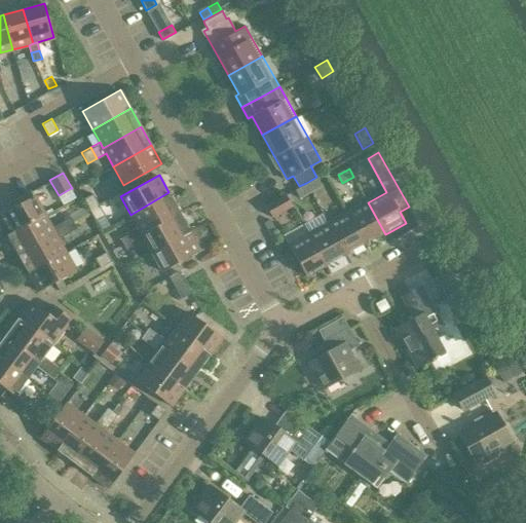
[(316,177),(306,183),(310,190),(322,184),(317,177),(316,177)]
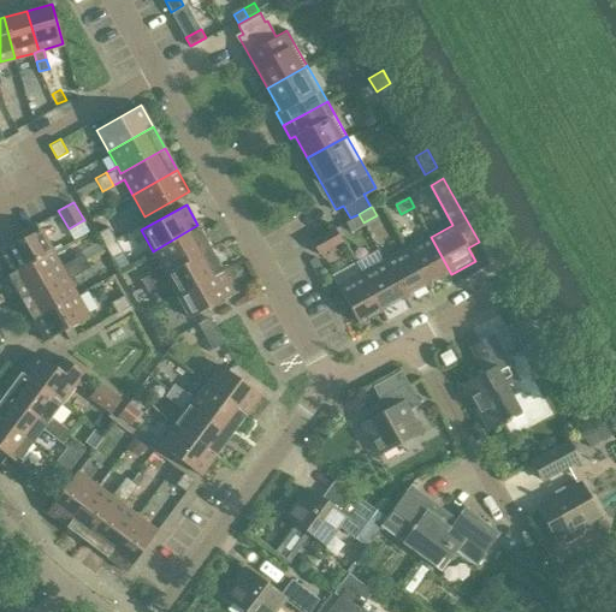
[(350,219),(345,221),(351,230),(363,223),(359,214),(350,219)]
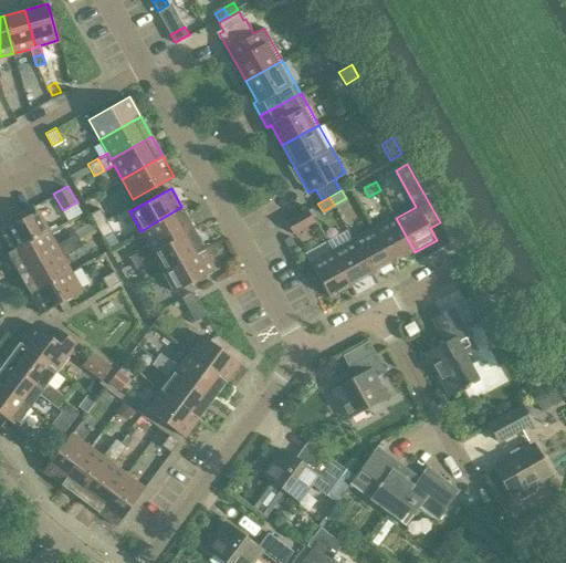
[(100,207),(90,212),(97,227),(107,221),(100,207)]
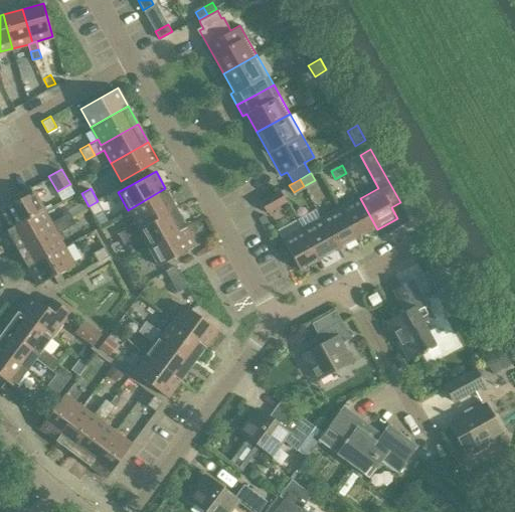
[(165,188),(128,210),(135,222),(138,228),(175,206),(165,188)]
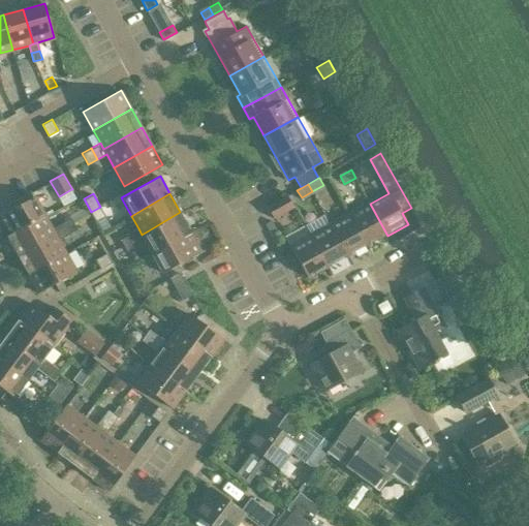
[(284,195),(267,206),(274,218),(293,207),(287,195),(287,194),(284,195)]
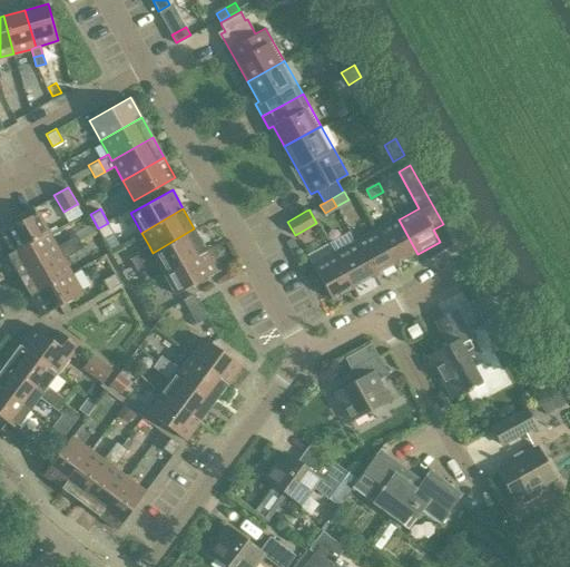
[(0,231),(0,241),(7,254),(49,232),(38,211),(0,231)]
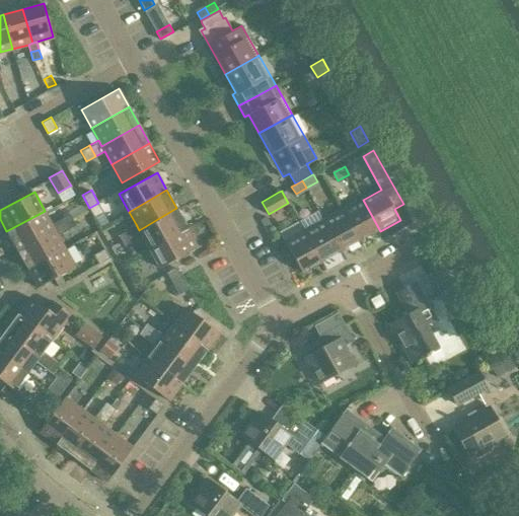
[(344,210),(361,241),(380,231),(363,200),(344,210)]
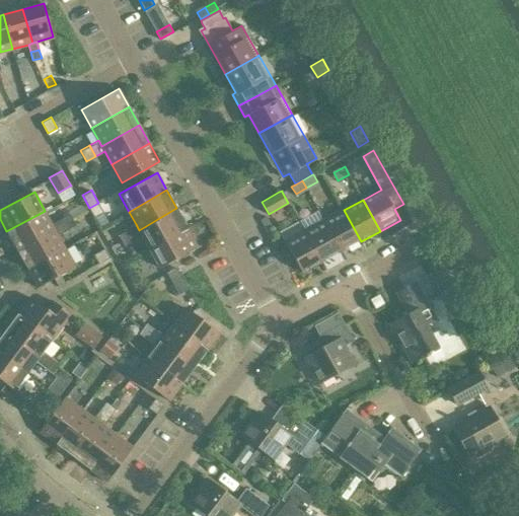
[(98,203),(89,208),(94,217),(103,211),(98,203)]
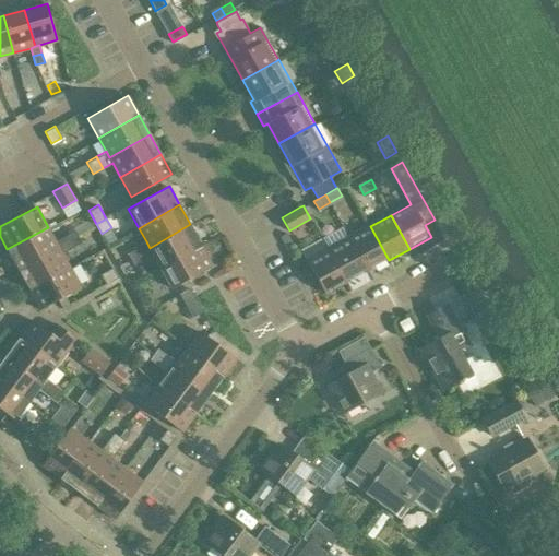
[(146,241),(137,247),(143,259),(153,253),(161,268),(201,244),(190,224),(150,248),(146,241)]
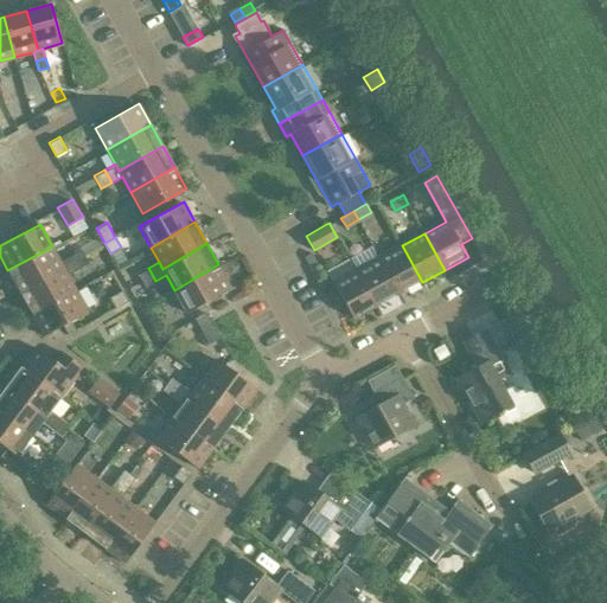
[(422,282),(402,245),(379,258),(400,295),(422,282)]
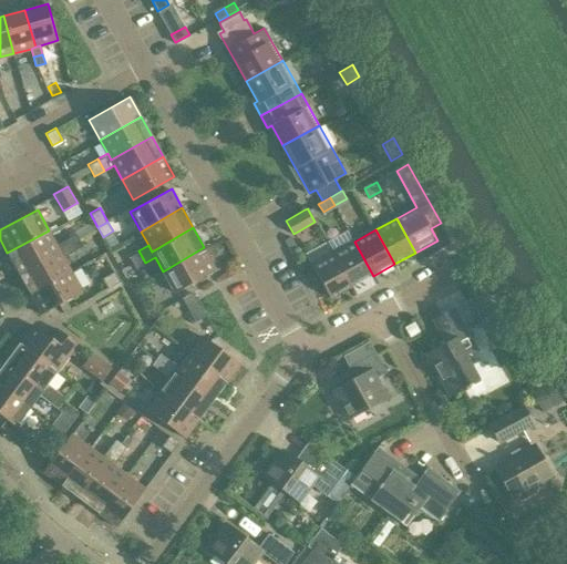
[(49,231),(7,253),(19,274),(31,267),(61,250),(63,256),(73,249),(68,237),(57,244),(49,231)]
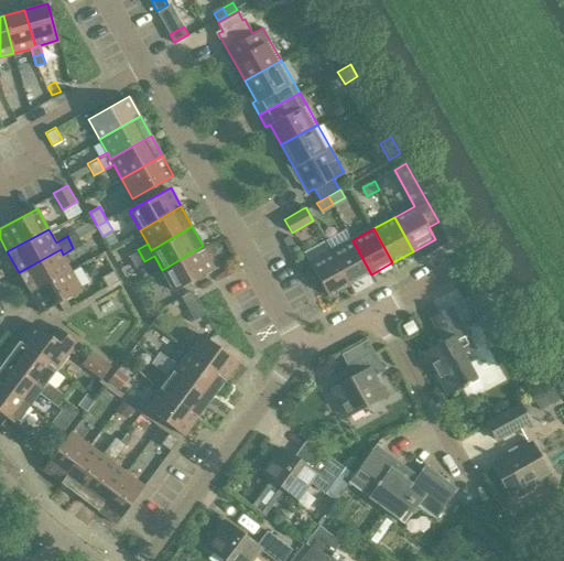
[(76,232),(67,236),(73,248),(83,244),(76,232)]
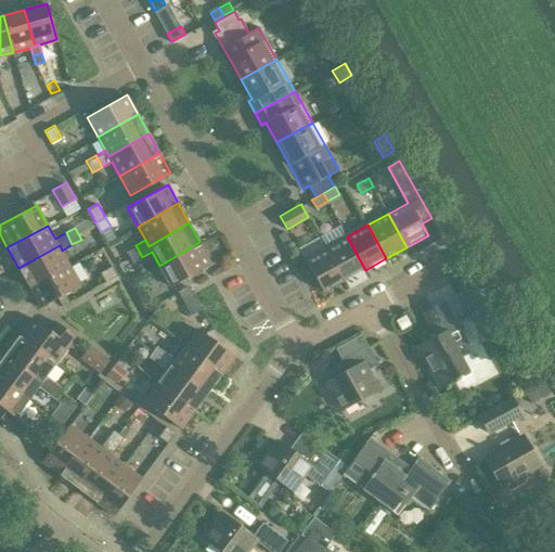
[(326,247),(345,281),(365,270),(347,236),(326,247)]
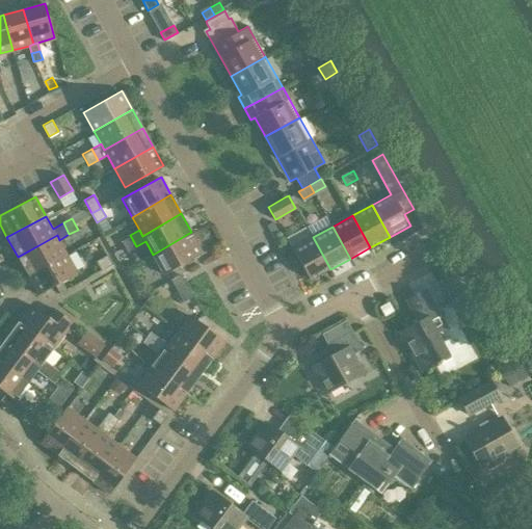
[(191,232),(153,255),(163,273),(203,252),(191,232)]
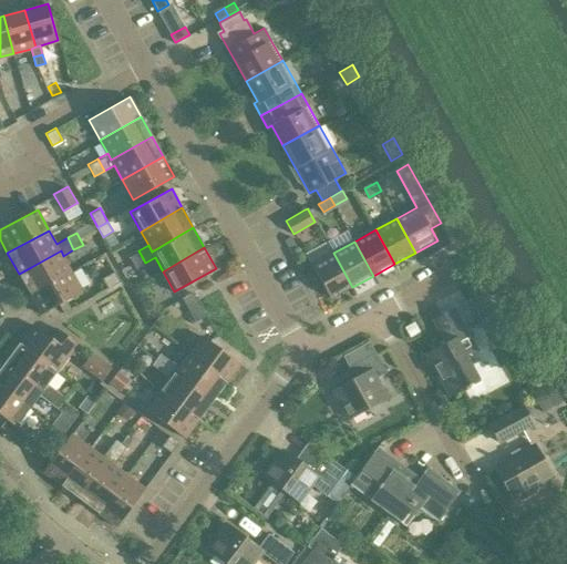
[(31,267),(19,274),(30,293),(71,269),(63,256),(61,250),(31,267)]
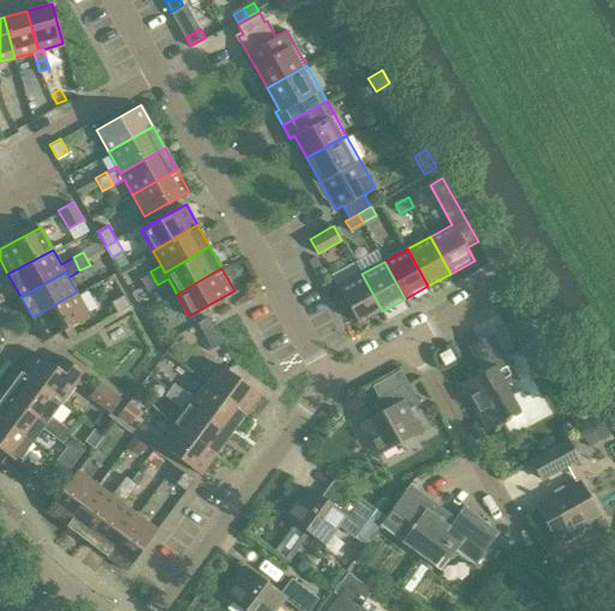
[(150,271),(139,277),(147,291),(157,285),(150,271)]
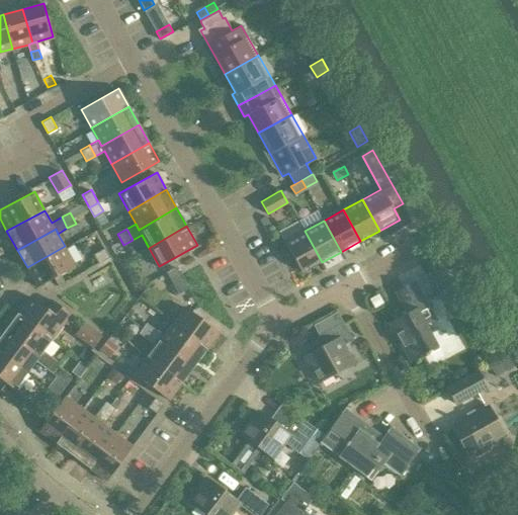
[(322,262),(305,231),(285,242),(303,273),(322,262)]
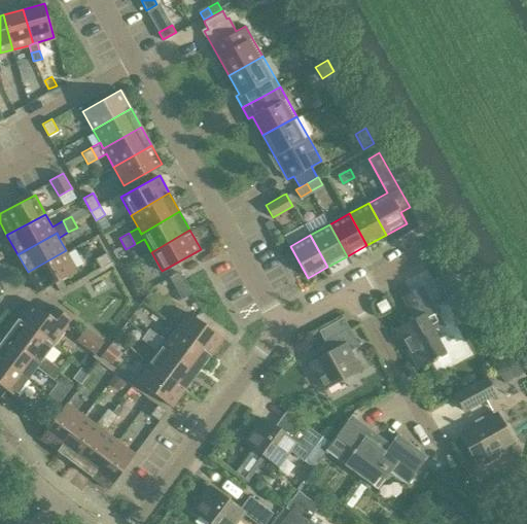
[(66,250),(28,272),(38,291),(55,282),(62,278),(77,270),(66,250)]
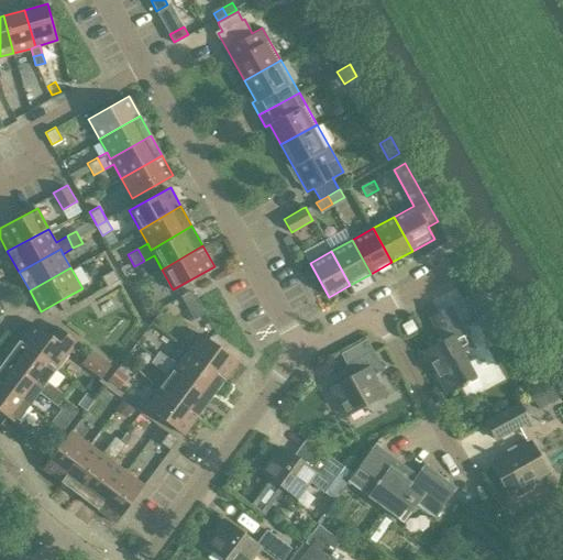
[(112,268),(101,275),(107,285),(119,278),(113,268),(112,268)]
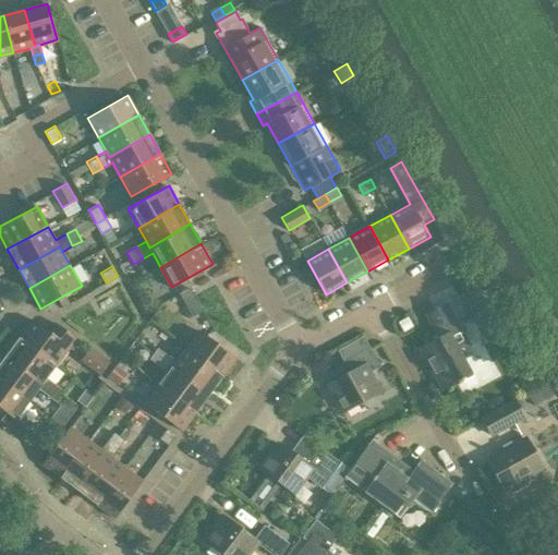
[(189,286),(179,292),(185,304),(196,298),(194,296),(191,288),(189,286)]
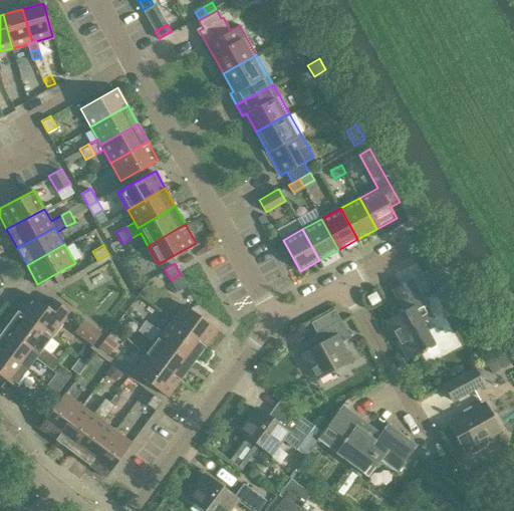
[(435,318),(426,302),(440,294),(428,272),(393,291),(405,312),(388,322),(408,361),(423,353),(423,355),(428,352),(426,350),(436,345),(425,323),(435,318)]
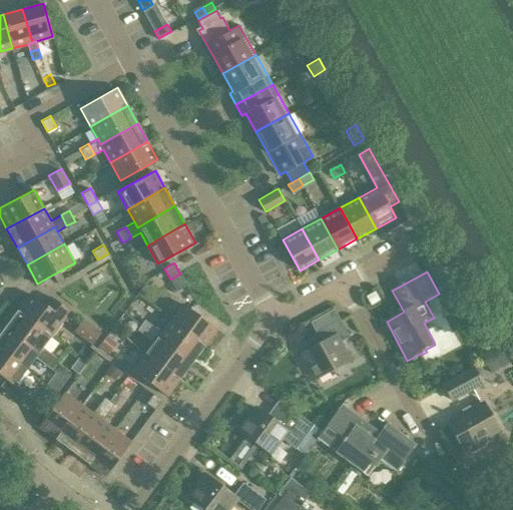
[(180,274),(170,280),(176,290),(186,285),(180,274)]
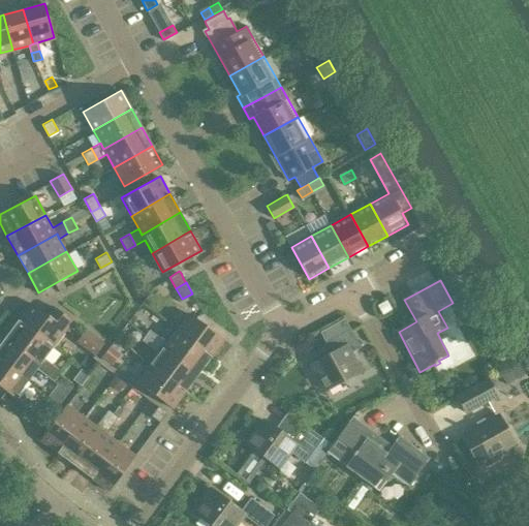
[(392,308),(385,299),(376,304),(381,313),(392,308)]
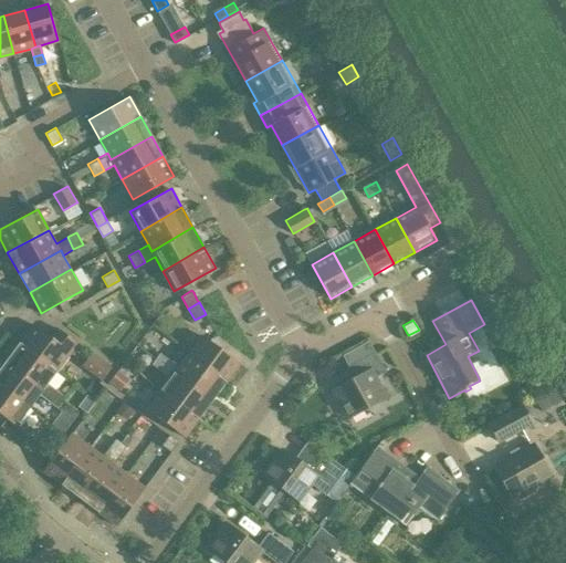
[(32,323),(19,341),(30,350),(46,363),(56,369),(76,344),(77,342),(58,327),(55,326),(54,329),(49,335),(32,323)]
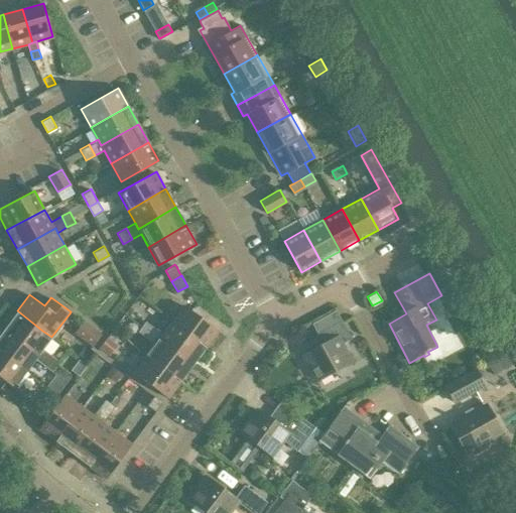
[(183,303),(170,321),(206,346),(218,330),(183,303)]
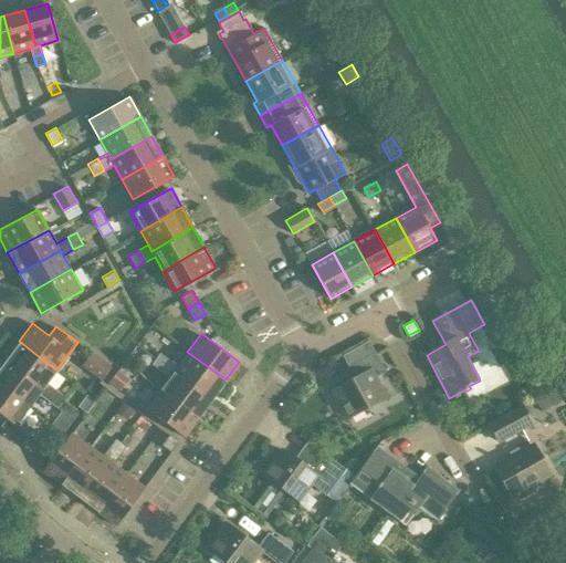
[(19,341),(4,361),(43,388),(40,394),(50,402),(58,389),(48,382),(56,369),(46,363),(30,350),(19,341)]
